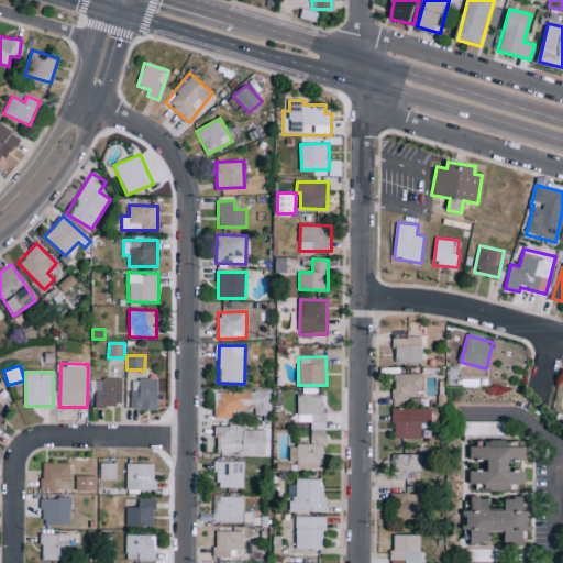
[(421,395),(422,374),(394,373),(393,406),(407,407),(408,395),(421,395)]
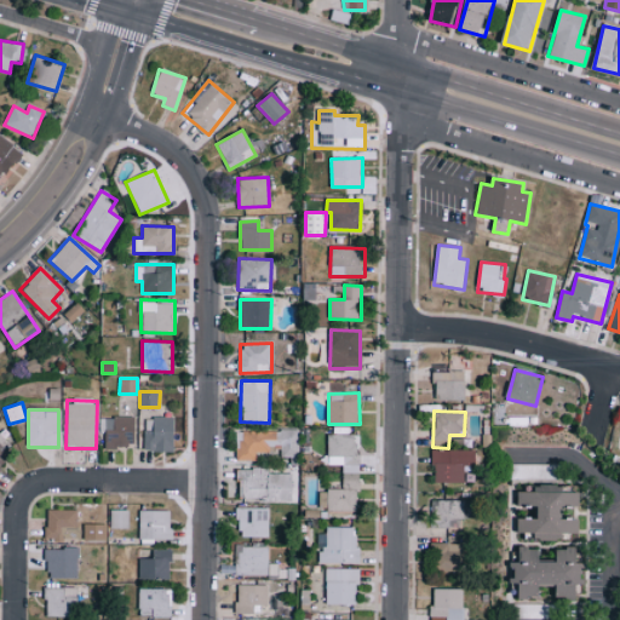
[(135,447),(135,417),(104,417),(104,447),(135,447)]
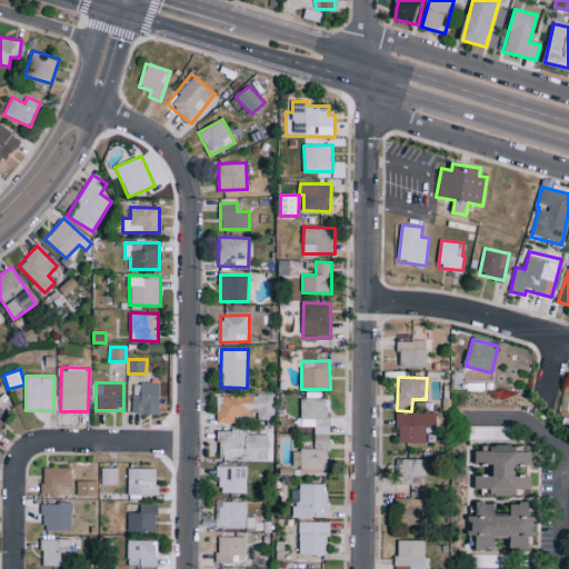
[(160,415),(160,383),(133,383),(132,413),(160,415)]
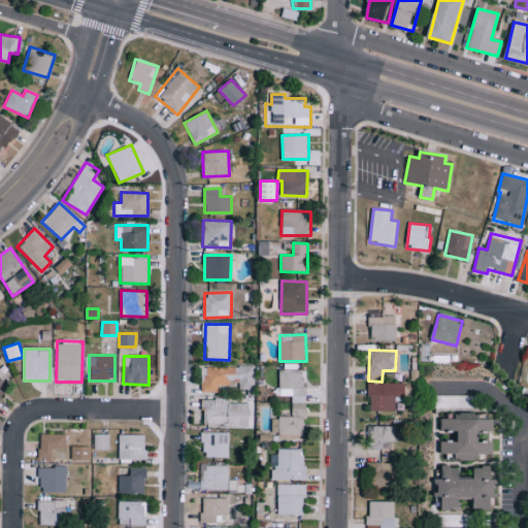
[(203,392),(218,392),(218,385),(238,385),(238,389),(252,389),(252,366),(202,368),(203,392)]
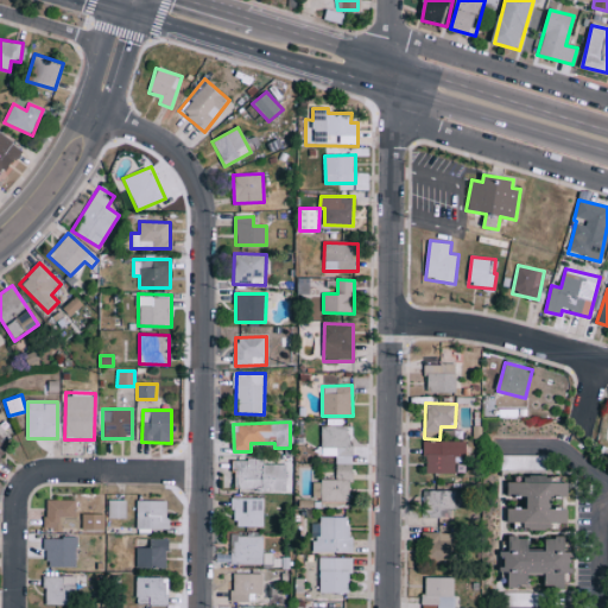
[(352,501),(352,426),(322,426),(322,456),(336,456),(336,481),(314,481),(314,501),(352,501)]
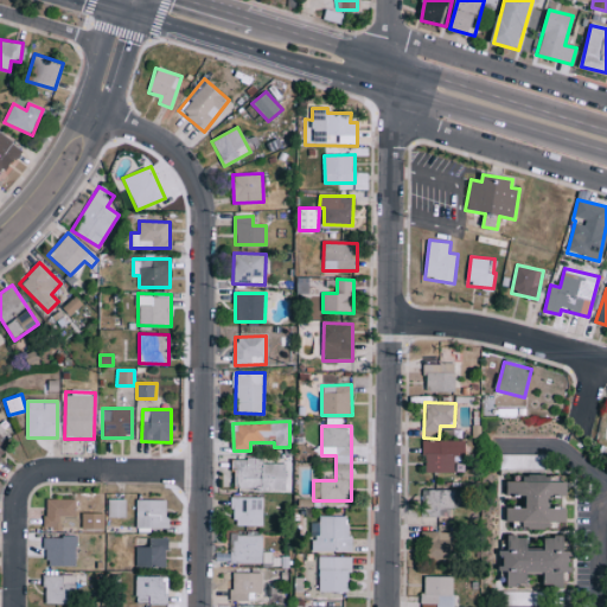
[(466,440),(421,441),(422,455),(426,455),(426,472),(454,472),(454,457),(466,457),(466,440)]
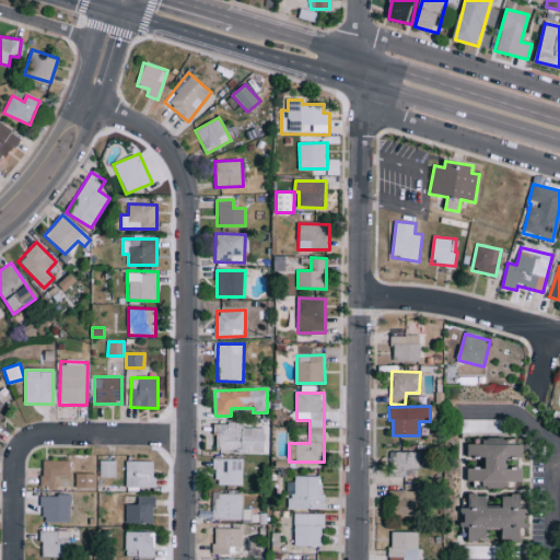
[(265,428),(241,427),(242,423),(217,422),(216,451),(264,452),(265,428)]
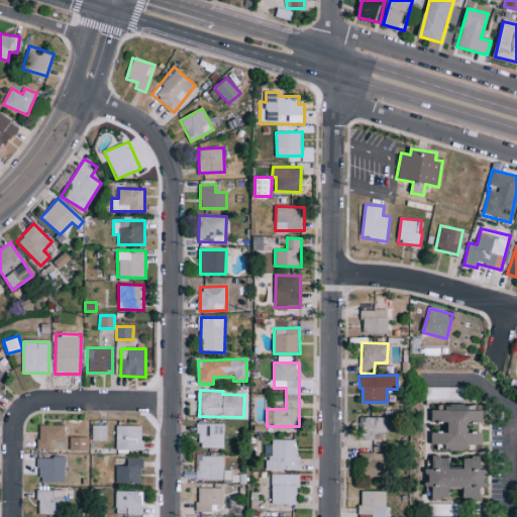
[(485,411),(469,411),(469,405),(446,404),(446,411),(432,410),(431,423),(450,423),(450,433),(432,432),(431,444),(447,445),(447,450),(471,451),(471,445),(484,445),(484,434),(470,434),(471,422),(485,423),(485,411)]
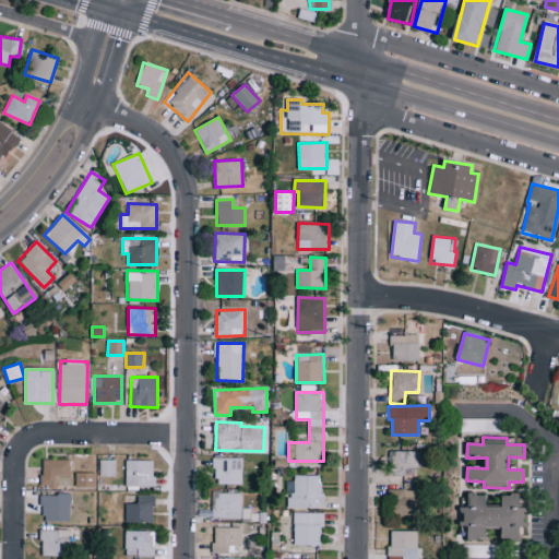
[(417,476),(418,451),(389,451),(389,476),(417,476)]
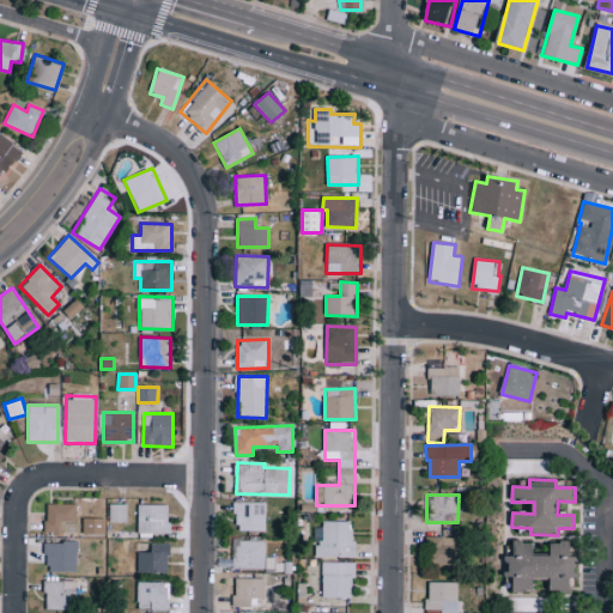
[(266,502),(236,502),(235,530),(265,532),(266,502)]
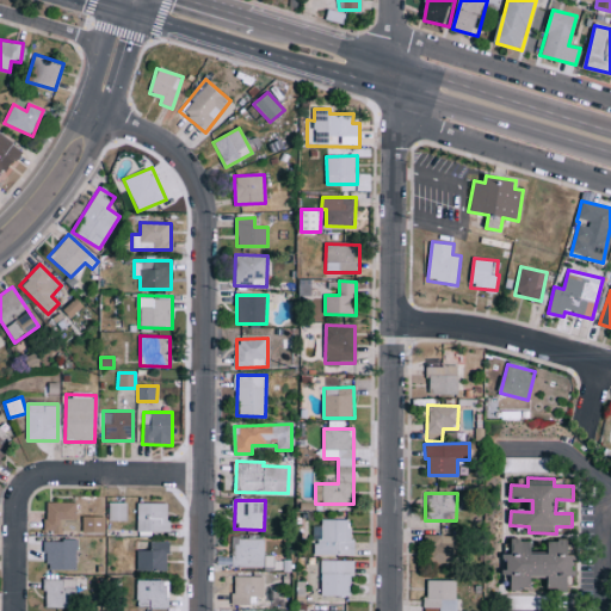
[(45,530),(76,530),(76,503),(47,501),(45,530)]
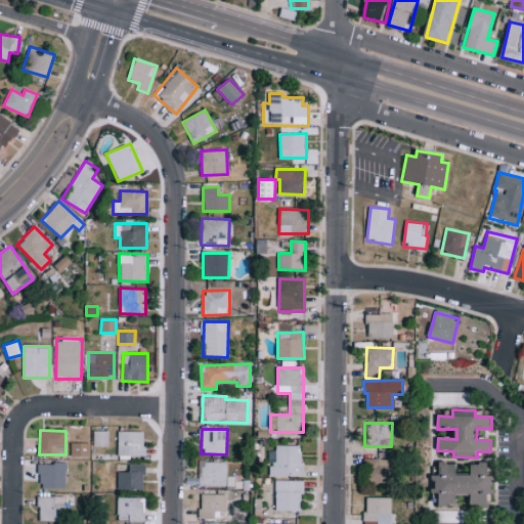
[(93,447),(108,446),(108,431),(93,431),(93,447)]
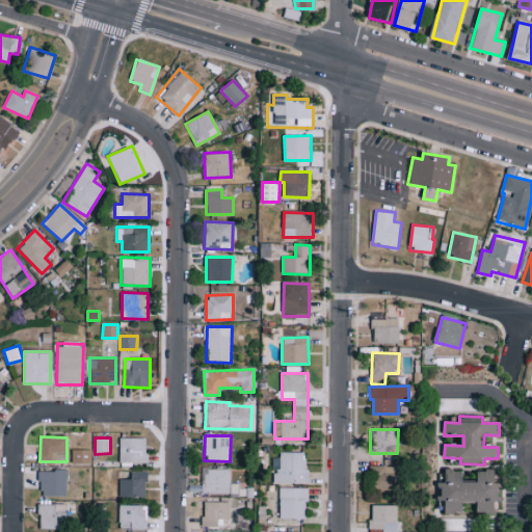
[(147,439),(121,437),(120,463),(145,463),(147,439)]
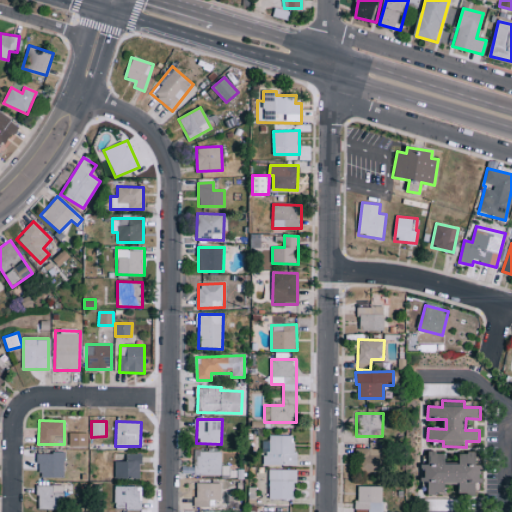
[(295,435),(269,436),(270,454),(263,454),(263,466),(295,465),(295,435)]
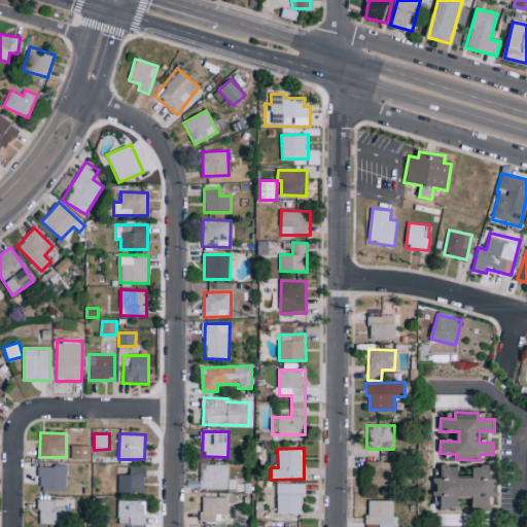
[(369,485),(393,487),(394,462),(370,461),(369,485)]
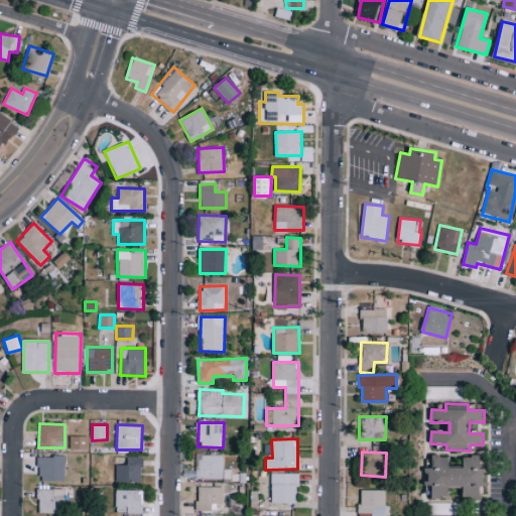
[(222,479),(223,455),(196,454),(196,478),(222,479)]
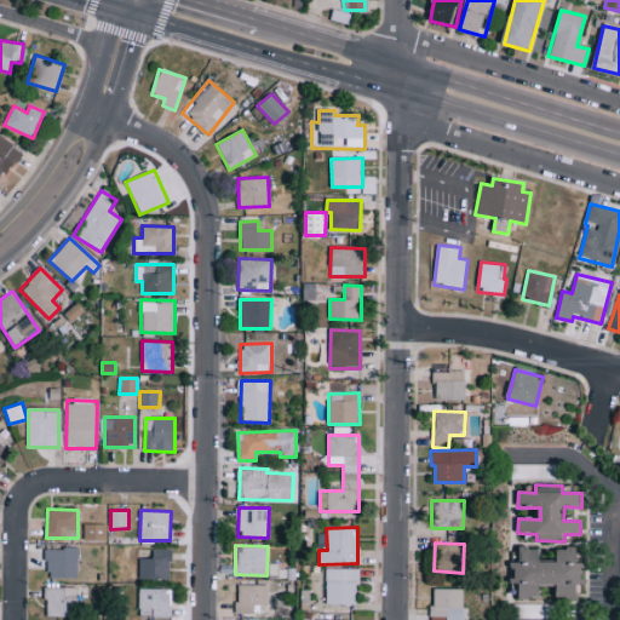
[(578,600),(578,585),(584,585),(585,564),(579,564),(579,549),(560,549),(558,563),(540,563),(540,549),(520,547),(520,554),(511,554),(511,584),(520,584),(520,600),(540,600),(541,587),(558,587),(557,598),(578,600)]
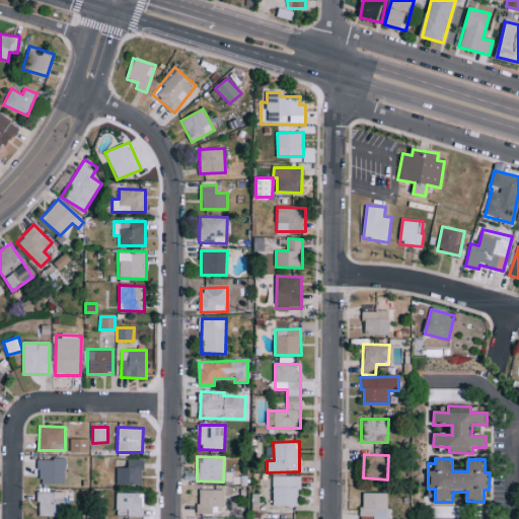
[(40,459),(39,485),(65,485),(65,459),(40,459)]
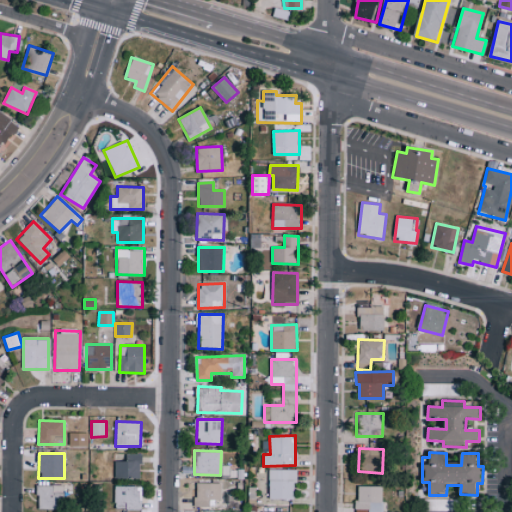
[(141,478),(141,454),(126,454),(126,461),(115,461),(115,479),(141,478)]
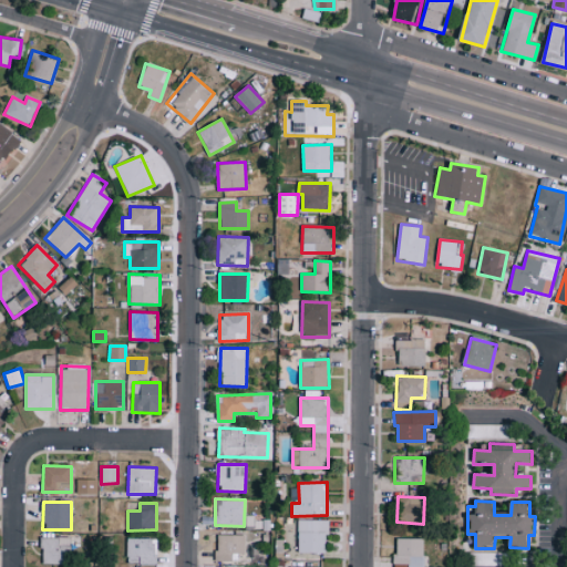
[(298,553),(326,554),(327,521),(299,519),(298,553)]
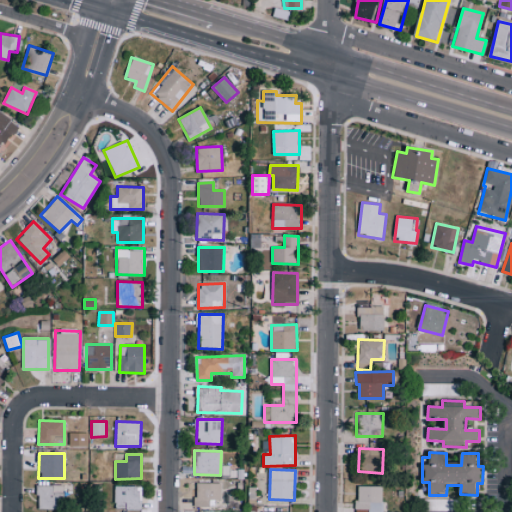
[(221,483),(195,483),(196,507),(215,507),(215,500),(221,500),(221,483)]
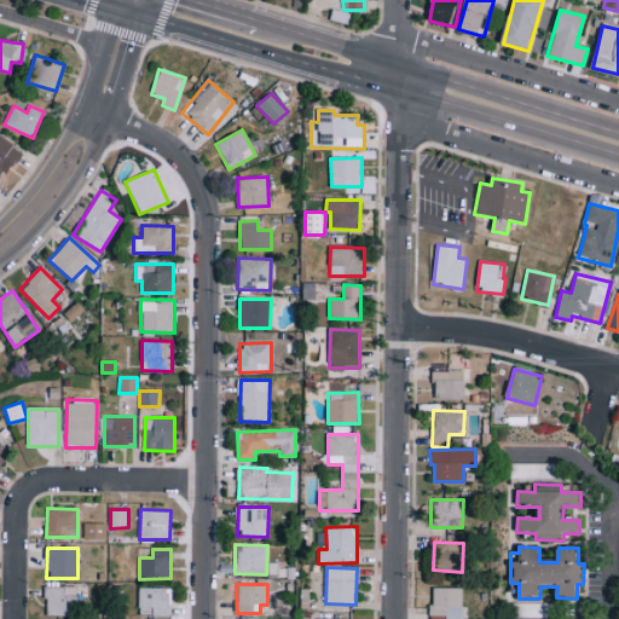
[(76,586),(45,586),(45,615),(76,615),(76,586)]
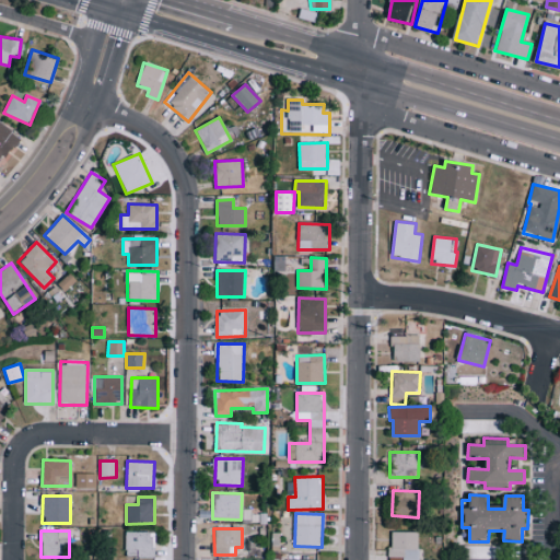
[(125,557),(154,557),(154,532),(125,532),(125,557)]
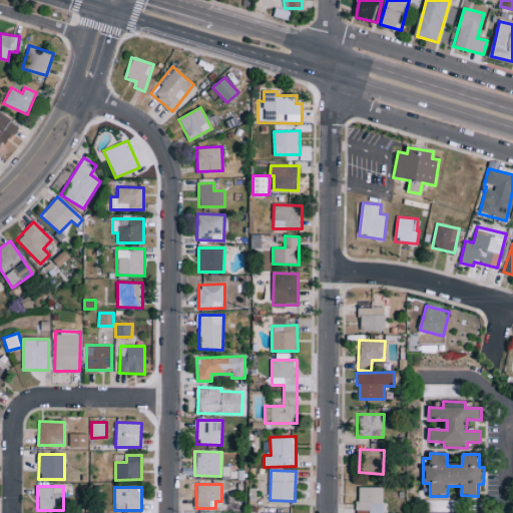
[(383,512),(384,488),(358,488),(358,510),(370,510),(369,512),(383,512)]
